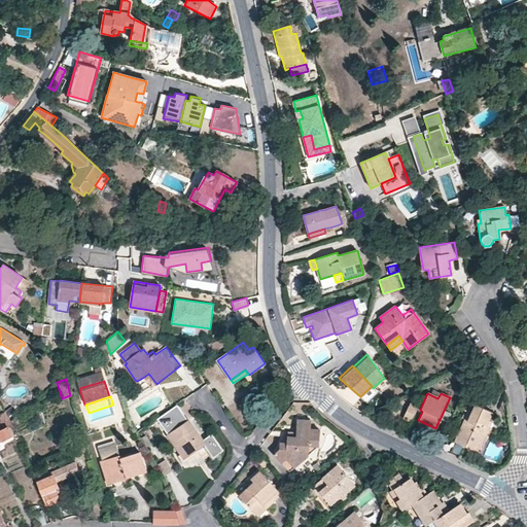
[(417,408),(410,403),(402,418),(410,422),(417,408)]
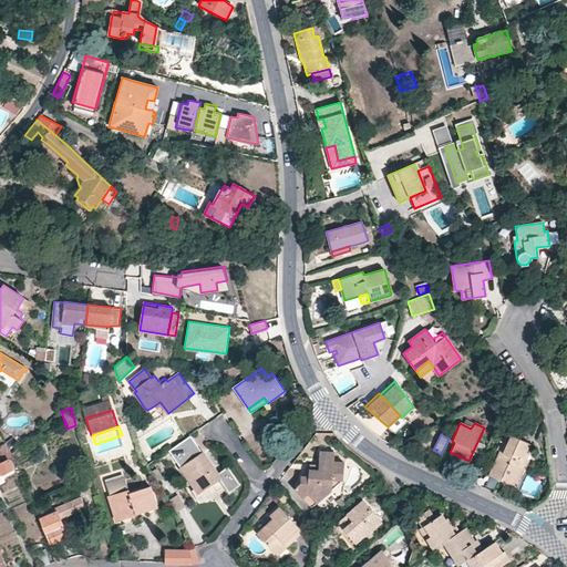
[(517,468),(521,470),(528,452),(526,451),(528,443),(507,434),(488,475),(501,481),(502,476),(512,481),(517,468)]
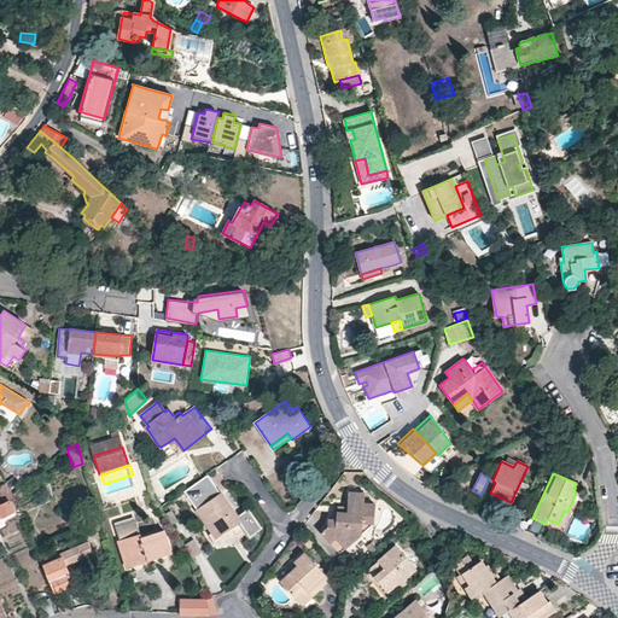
[(198,509),(196,511),(213,534),(226,525),(229,526),(235,523),(238,520),(240,519),(237,516),(221,494),(220,494),(207,474),(185,490),(198,509)]
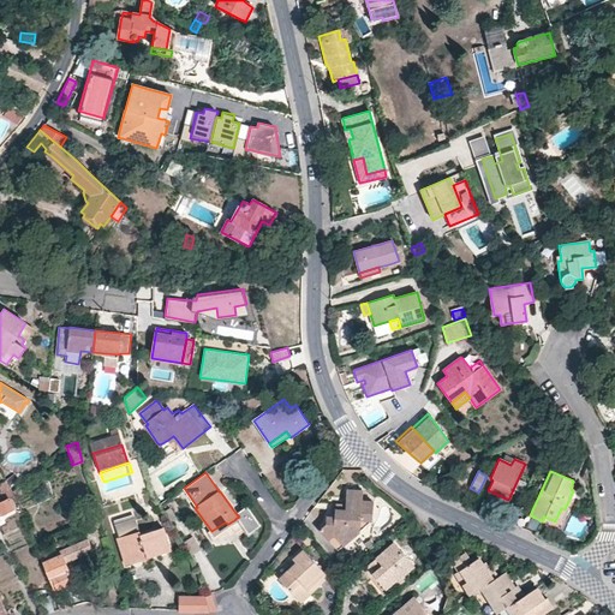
[(0,483),(0,493),(0,495),(0,494),(0,515),(13,509),(10,499),(15,495),(13,491),(6,481),(0,483)]
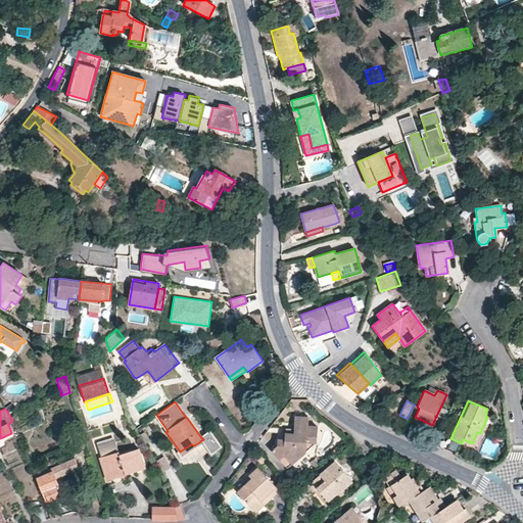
[(11,417),(15,421),(25,414),(20,409),(11,417)]
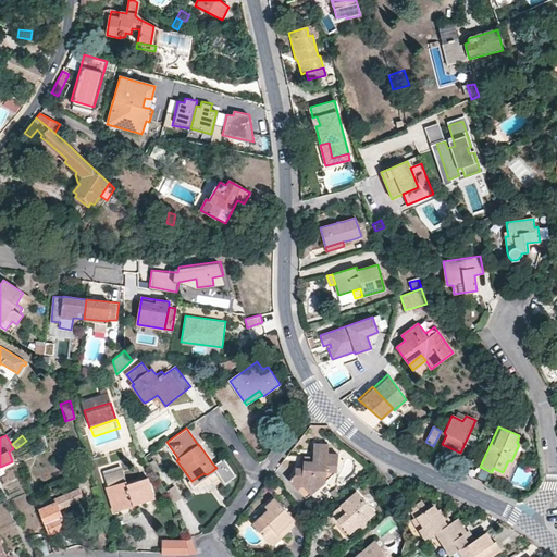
[(313,444),(313,458),(312,462),(304,461),(302,469),(295,469),(295,474),(288,480),(297,489),(301,485),(310,494),(325,481),(325,471),(335,472),(337,455),(327,454),(329,445),(313,444)]
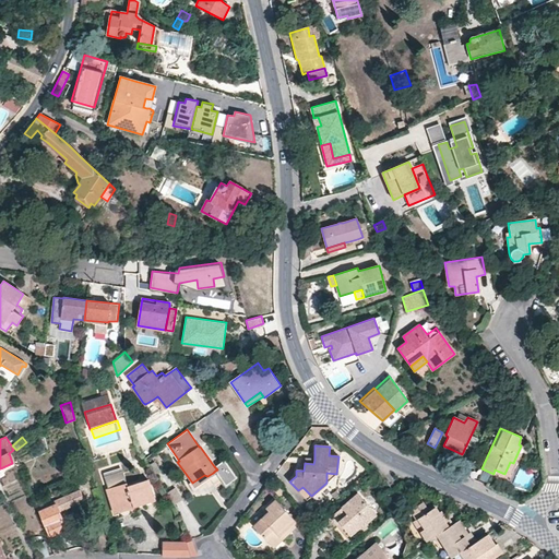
[(443,445),(442,450),(461,459),(462,454),(443,445)]
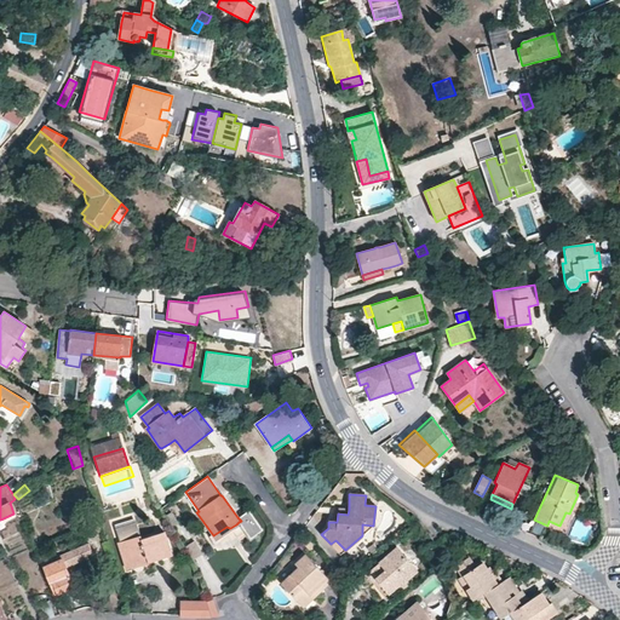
[(547,526),(566,534),(583,497),(578,494),(569,514),(566,512),(560,526),(549,521),(547,526)]
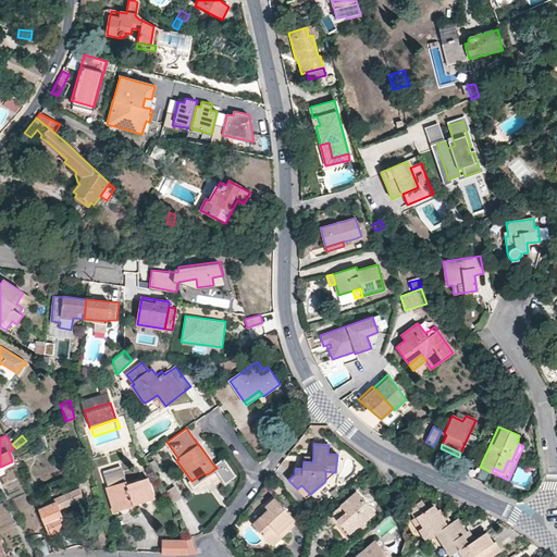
[(234,473),(223,457),(213,465),(217,468),(214,469),(223,481),(227,478),(234,473)]
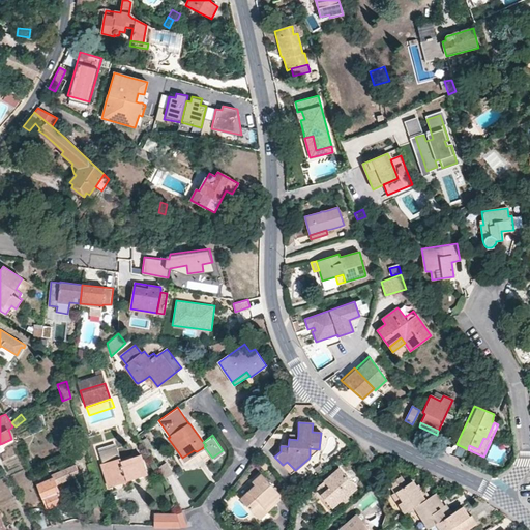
[(148,450),(152,447),(146,438),(142,441),(148,450)]
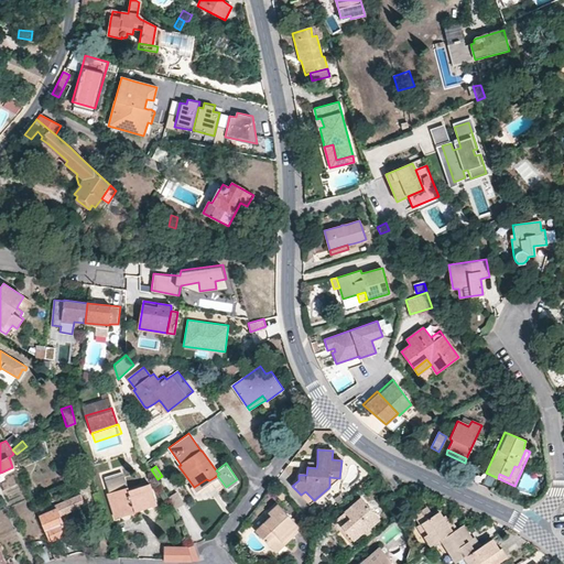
[(226,492),(232,487),(230,484),(226,487),(217,475),(215,477),(226,492)]
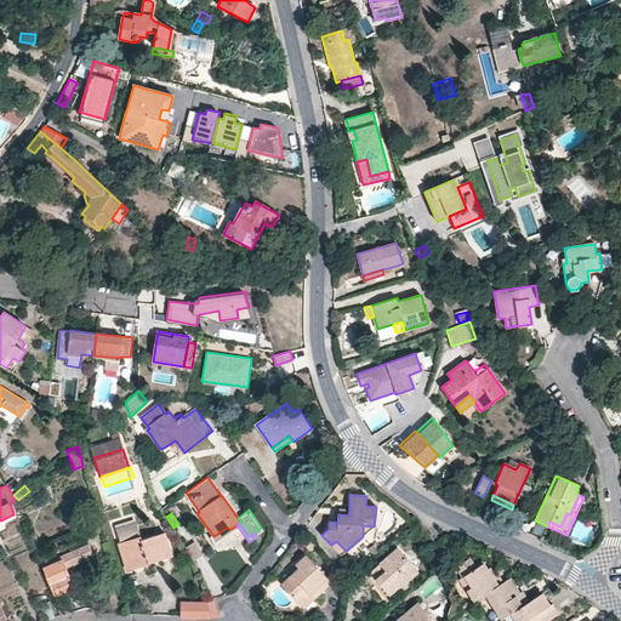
[(363,536),(374,527),(363,525),(363,536)]
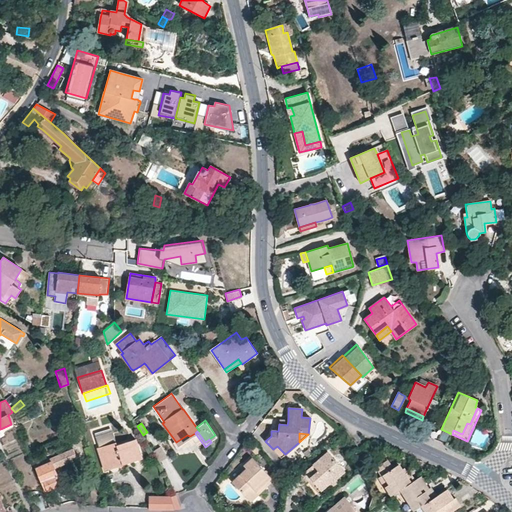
[(190,436),(187,435),(176,442),(178,445),(190,436)]
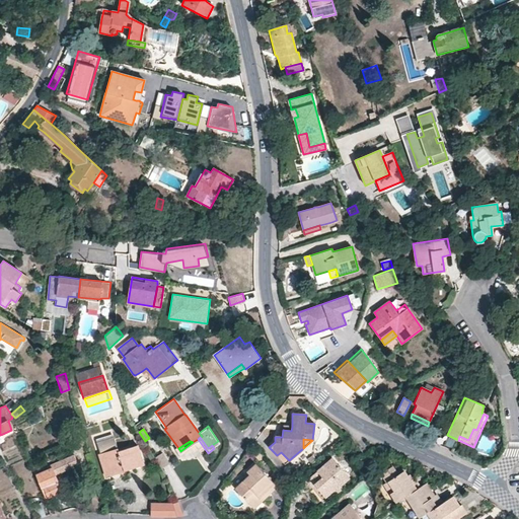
[(144,464),(138,446),(119,451),(118,448),(98,453),(105,475),(144,464)]
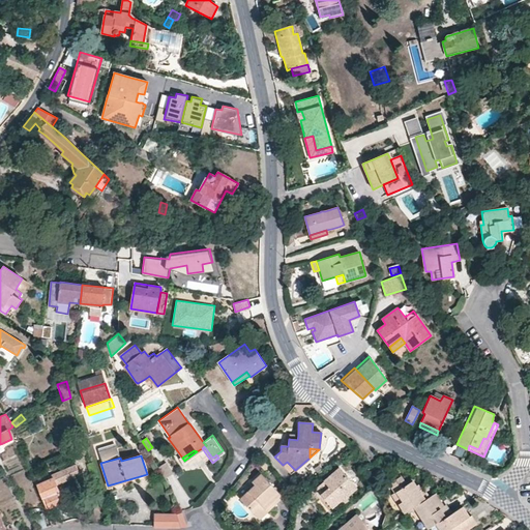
[(264,470),(269,466),(262,458),(258,463),(264,470)]
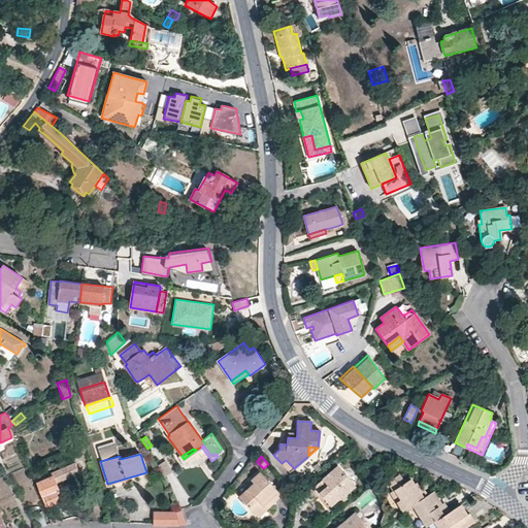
[(164,474),(172,471),(167,460),(160,463),(164,474)]
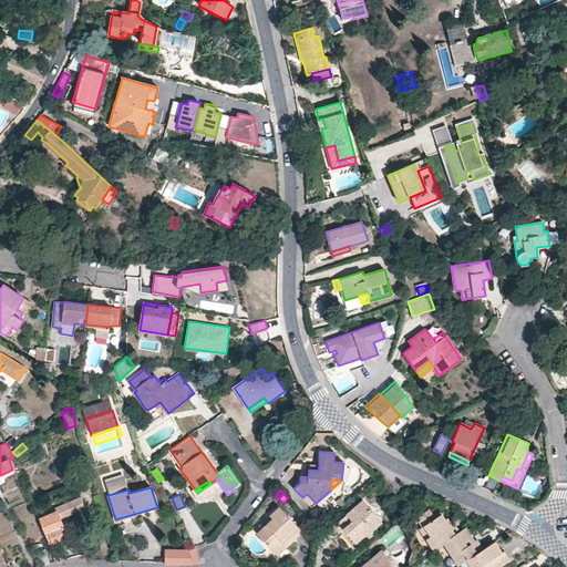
[(307,494),(302,497),(310,507),(316,503),(307,494)]
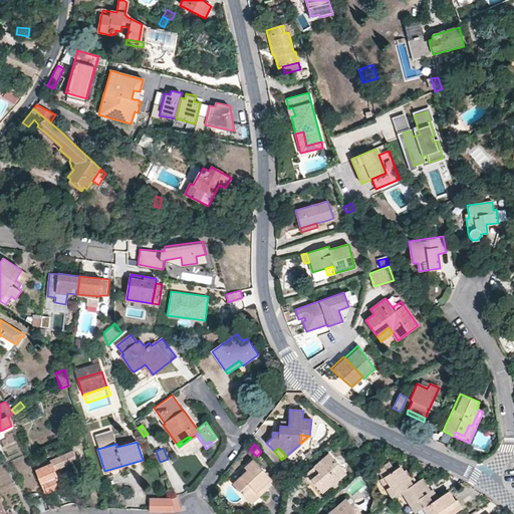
[(78,461),(75,452),(58,459),(62,467),(78,461)]
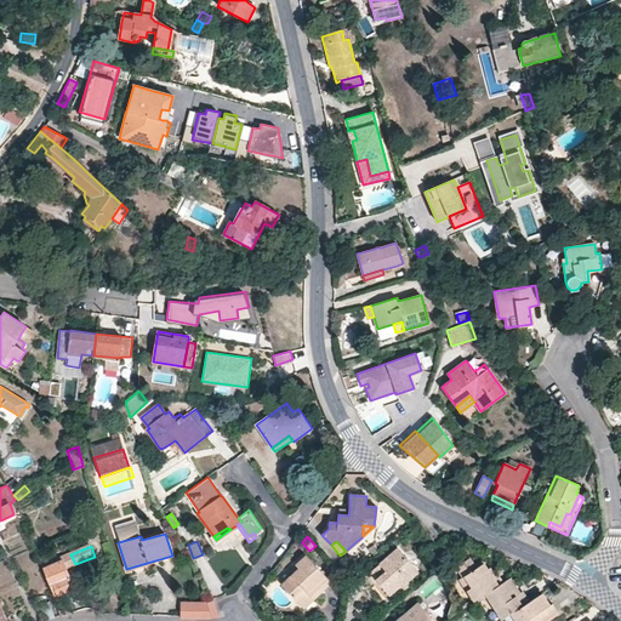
[(389,594),(398,587),(405,580),(406,581),(417,571),(397,548),(360,580),(368,588),(376,580),(389,594)]
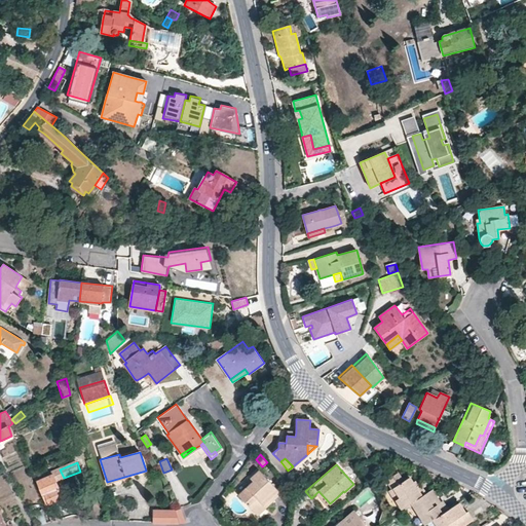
[(55,481),(64,478),(60,470),(52,472),(55,481)]
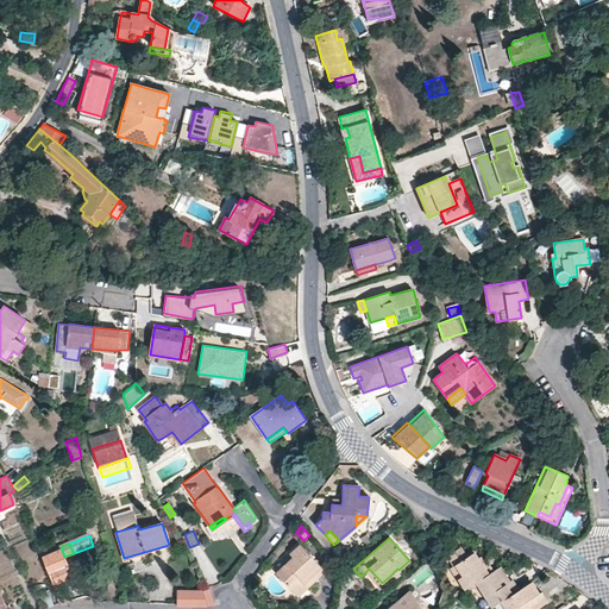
[(289,554),(292,558),(275,573),(297,596),(324,571),(299,545),(289,554)]
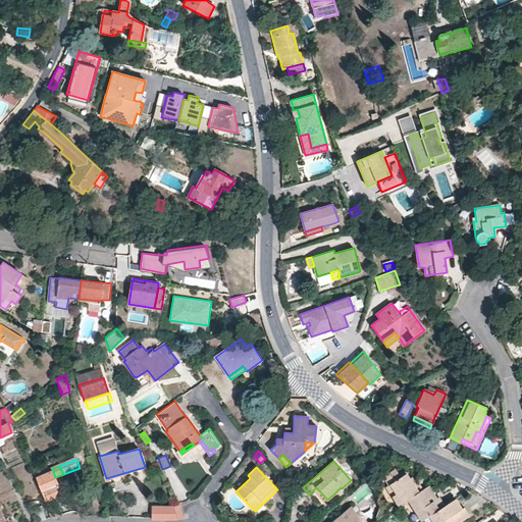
[(48,473),(35,478),(45,501),(62,493),(55,477),(52,468),(47,470),(48,473)]
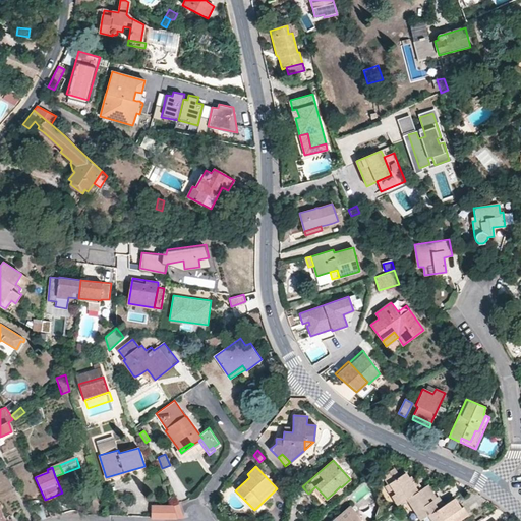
[(405,472),(399,476),(393,468),(383,475),(388,483),(385,485),(397,505),(420,489),(414,480),(411,482),(405,472)]
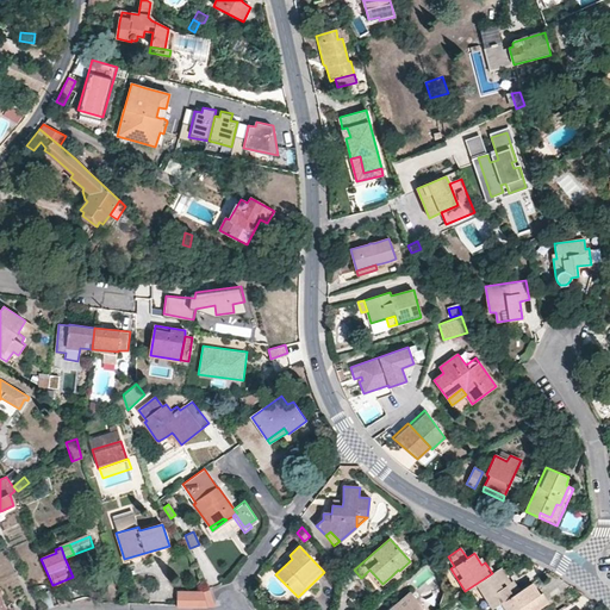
[(512,582),(510,583),(499,568),(492,573),(465,591),(467,595),(477,589),(492,609),(495,608),(502,603),(520,591),(512,582)]
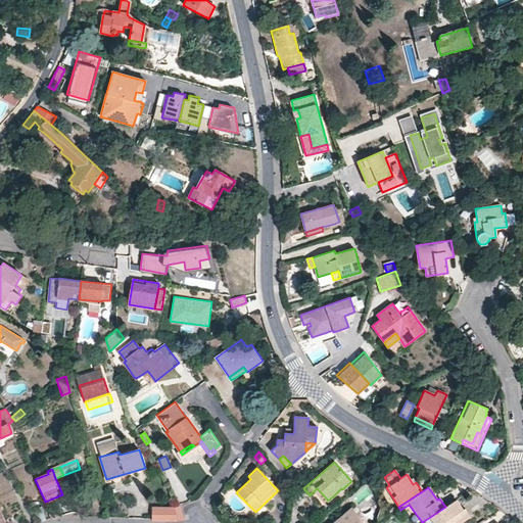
[(342,489),(341,488),(335,494),(338,497),(344,492),(342,489)]
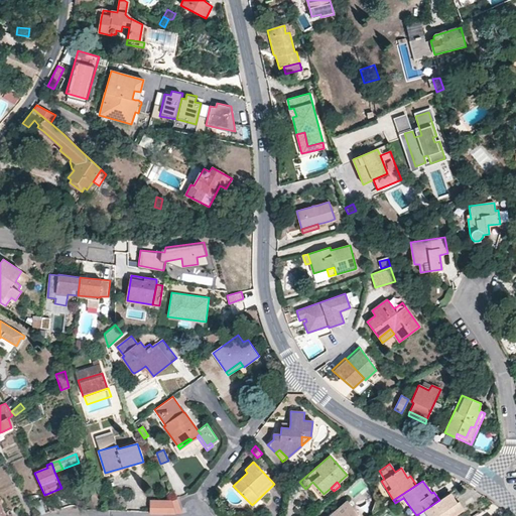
[(424,510),(427,515),(453,515),(464,509),(459,501),(457,503),(449,493),(439,500),(424,510)]
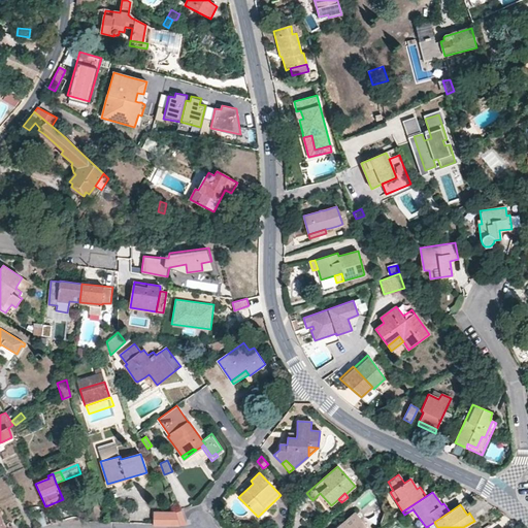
[(155,524),(155,525),(185,525),(180,510),(173,513),(155,513),(155,524)]
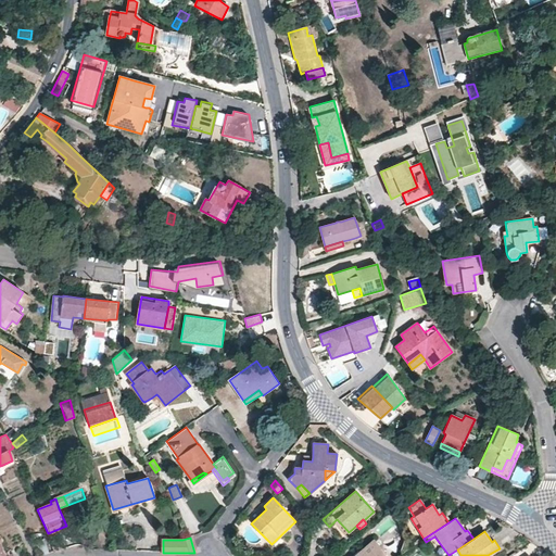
[(41,555),(49,553),(43,539),(37,541),(41,555)]
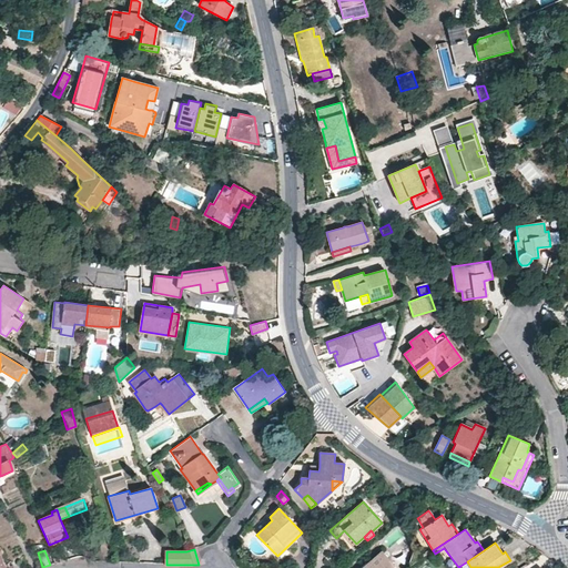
[(395,567),(382,551),(362,567),(395,567)]
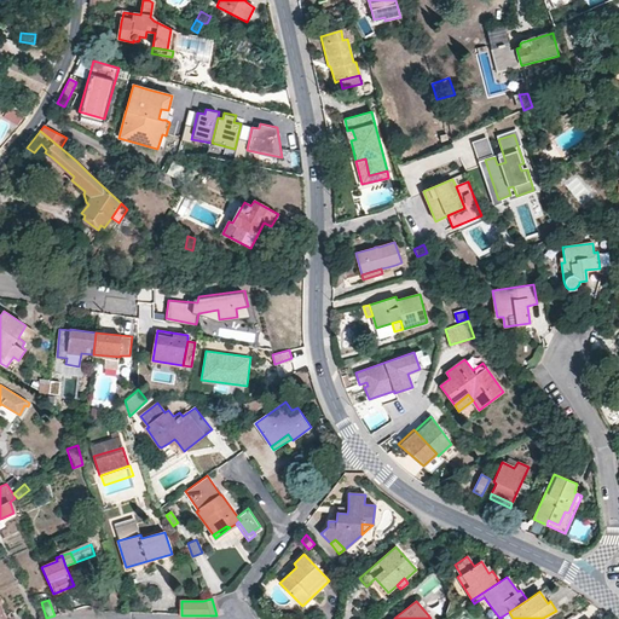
[(59,614),(69,612),(65,602),(57,605),(59,614)]
